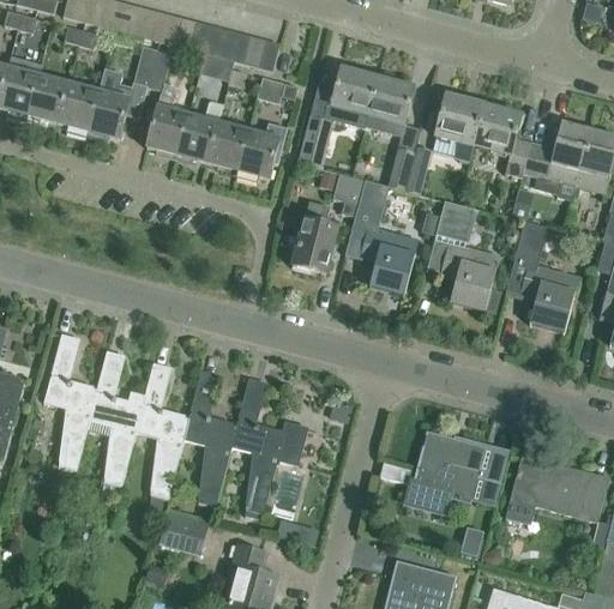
[(54,13),(58,0),(18,0),(17,4),(54,13)]
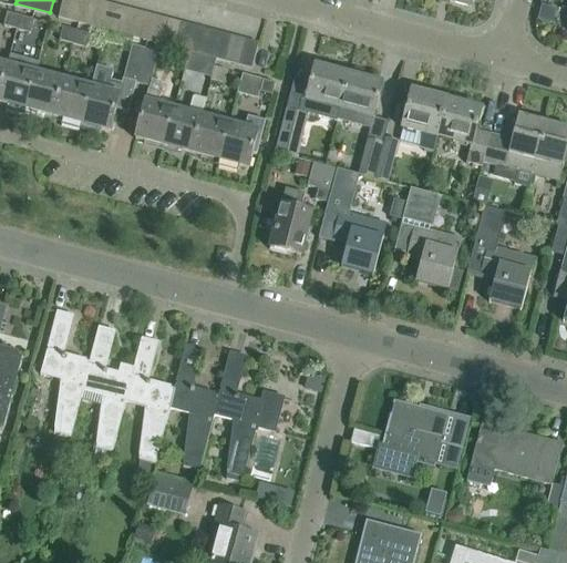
[(71,18),(75,0),(61,0),(58,14),(71,18)]
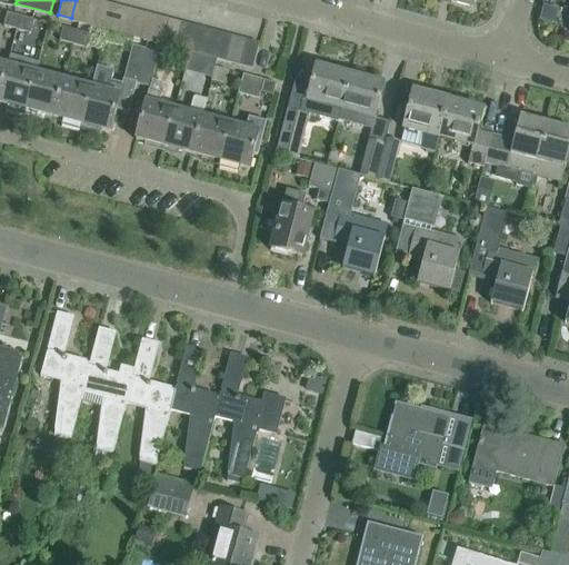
[(83,21),(89,0),(76,0),(71,18),(83,21)]
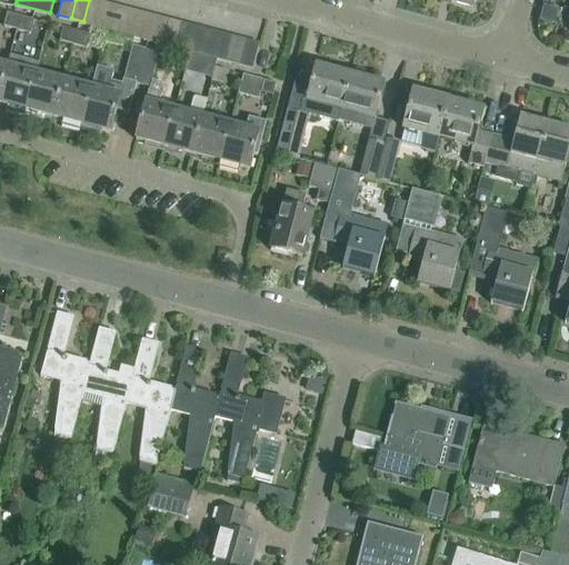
[(97,25),(103,0),(89,0),(83,21),(97,25)]
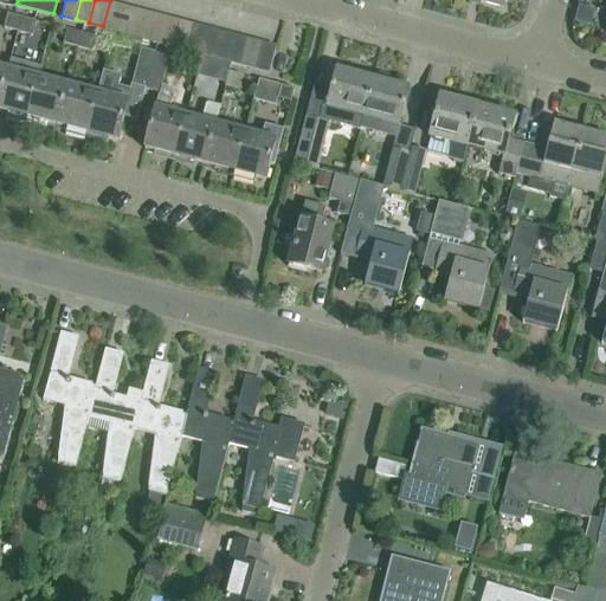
[(117,31),(124,2),(115,0),(110,0),(103,26),(117,31)]
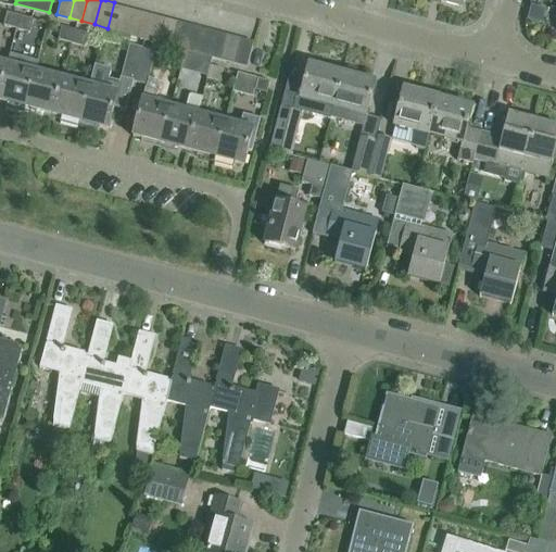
[(119,32),(126,5),(114,2),(108,28),(119,32)]
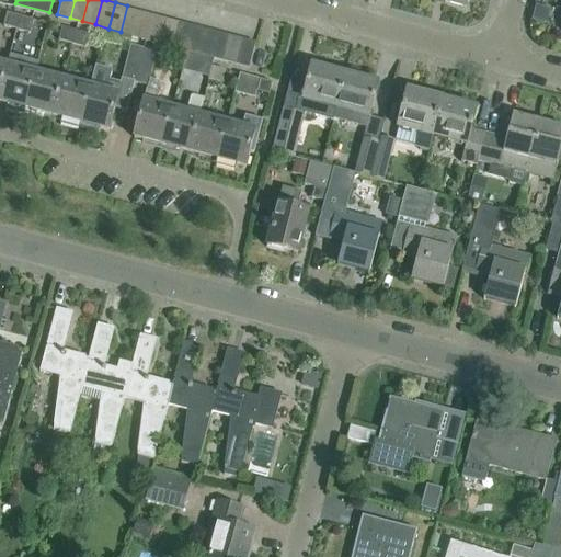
[(134,35),(140,10),(127,6),(121,32),(134,35)]
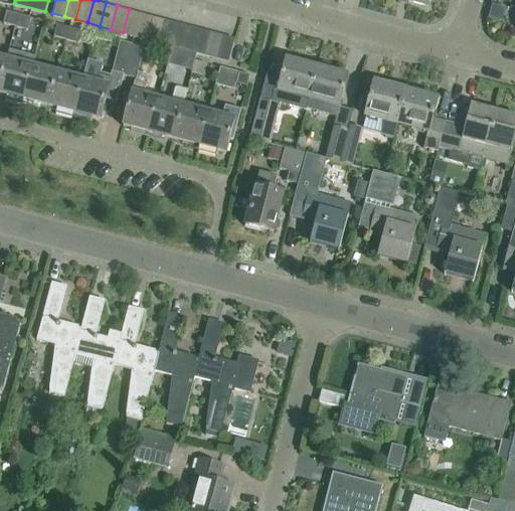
[(15,23),(18,12),(6,9),(3,20),(15,23)]
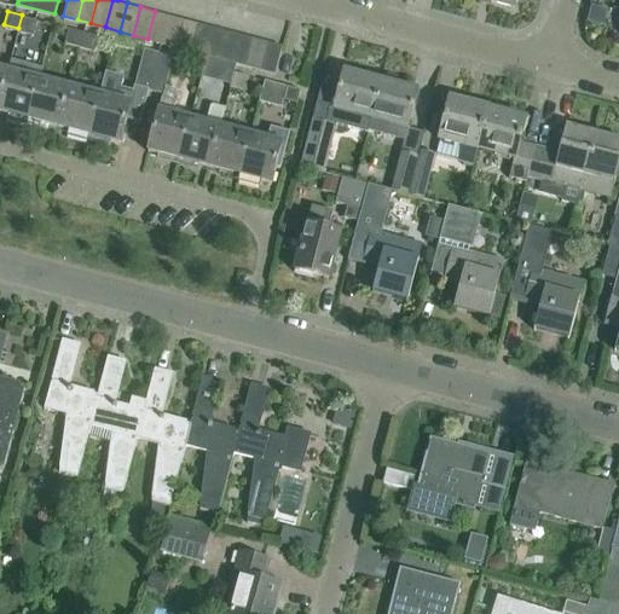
[(162,42),(169,15),(155,11),(148,39),(162,42)]
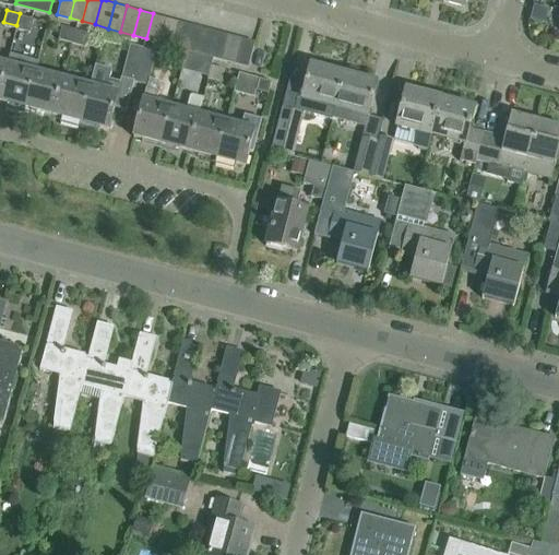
[(30,28),(33,16),(20,13),(16,25),(30,28)]
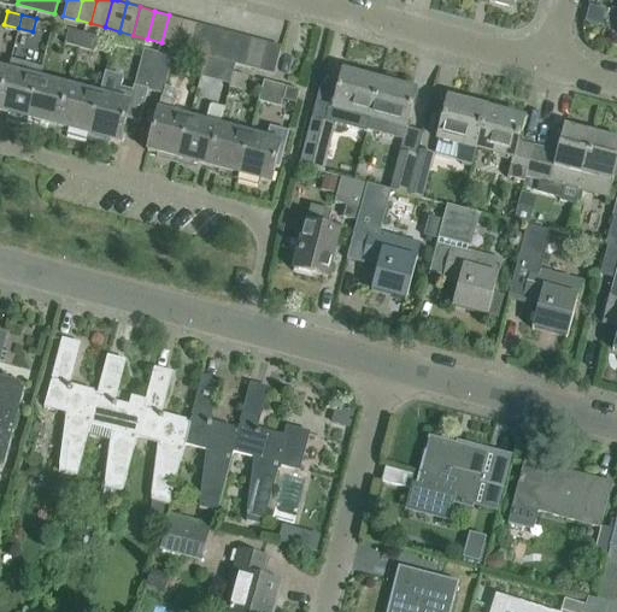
[(175,46),(182,18),(169,15),(162,42),(175,46)]
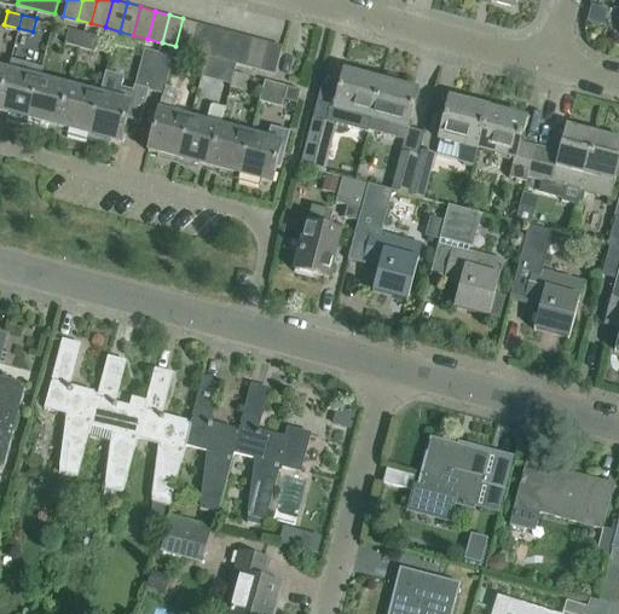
[(190,50),(197,22),(183,18),(175,46),(190,50)]
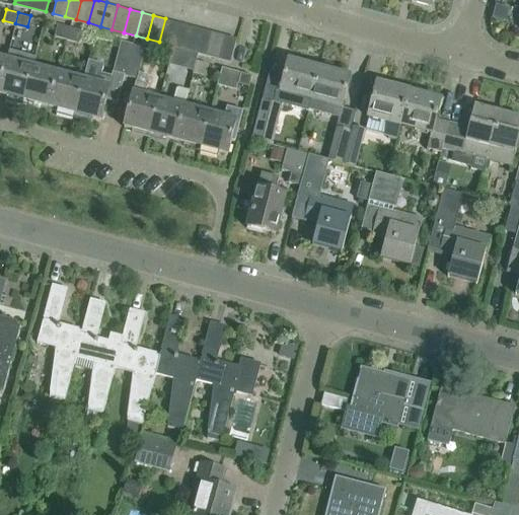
[(170,45),(177,21),(165,18),(159,42),(170,45)]
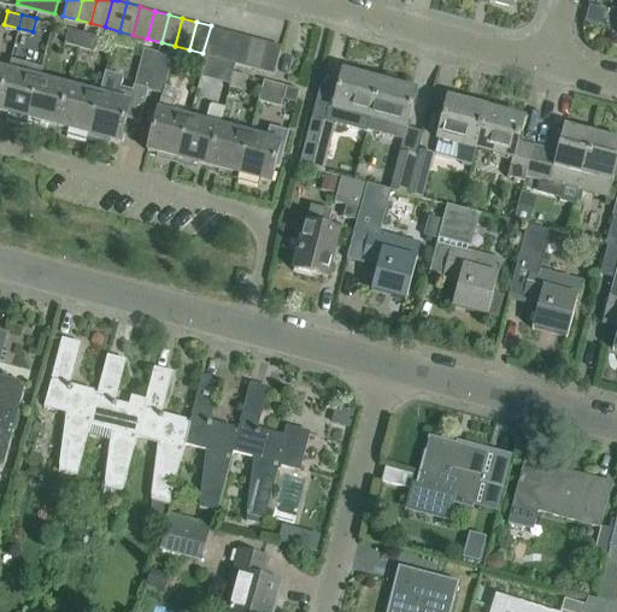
[(217,57),(224,29),(211,25),(203,53),(217,57)]
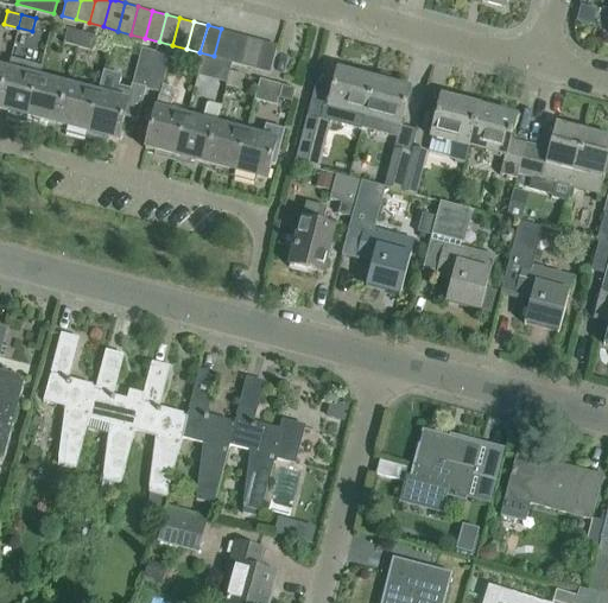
[(77,44),(82,30),(67,26),(63,40),(77,44)]
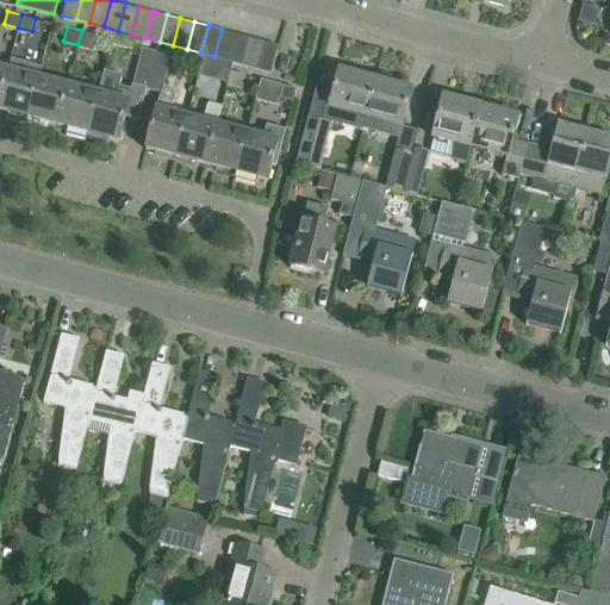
[(229,60),(236,32),(222,29),(215,56),(229,60)]
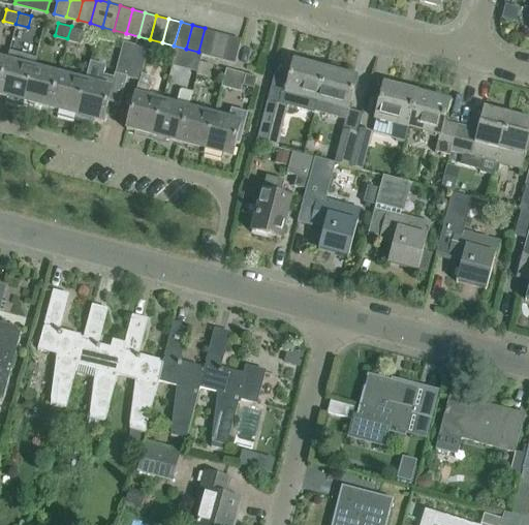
[(84,29),(71,26),(67,38),(81,41),(84,29)]
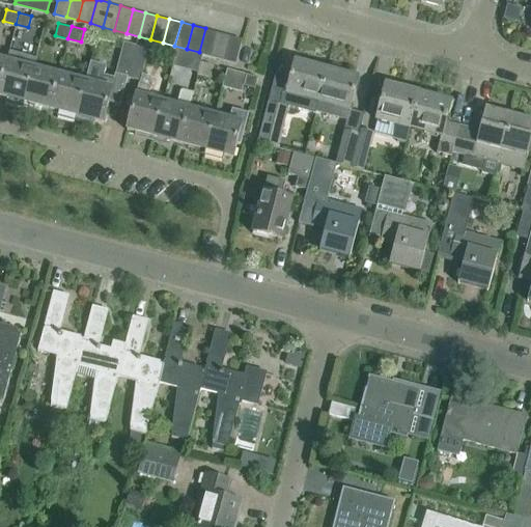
[(211,55),(218,31),(205,28),(199,52),(211,55)]
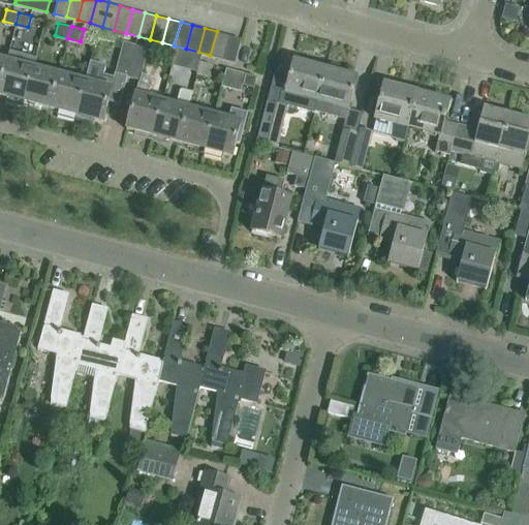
[(222,58),(228,34),(217,31),(210,55),(222,58)]
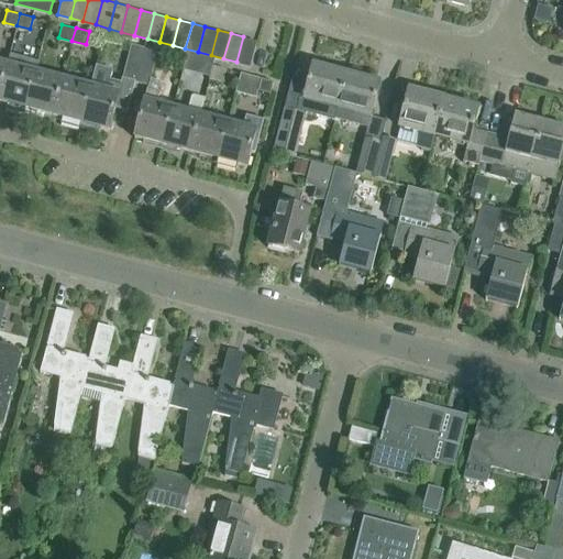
[(250,65),(256,40),(243,36),(236,62),(250,65)]
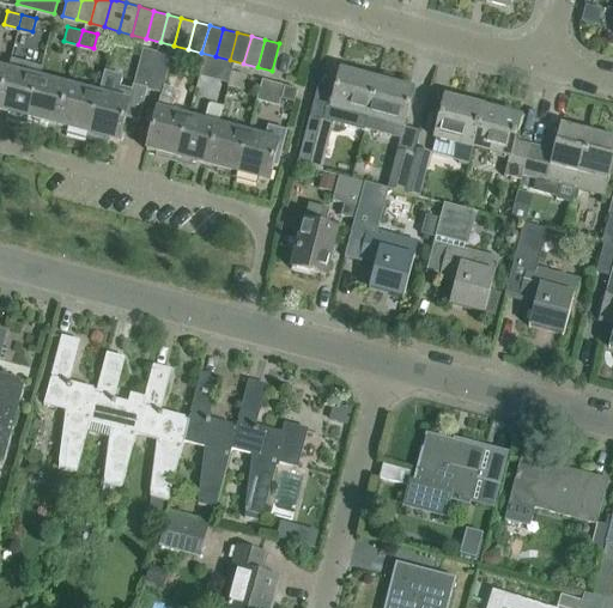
[(139,119),(147,87),(157,50),(143,46),(132,87),(119,84),(122,73),(105,68),(99,91),(87,134),(108,139),(108,137),(119,140),(125,115),(139,119)]
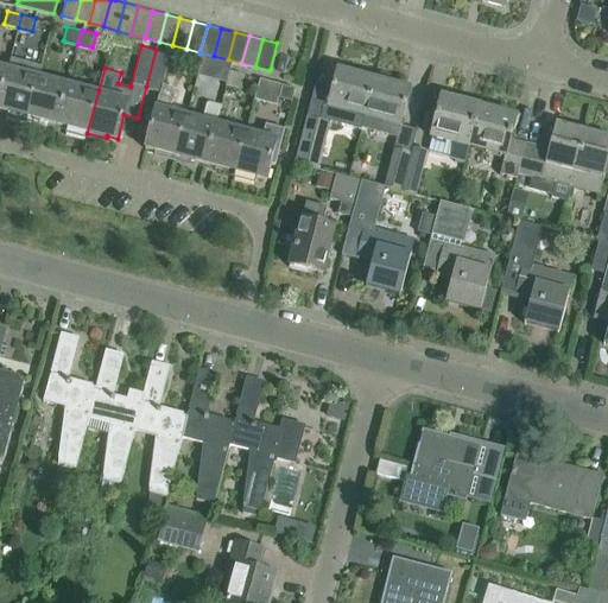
[(169,54),(156,50),(146,87),(159,90),(169,54)]
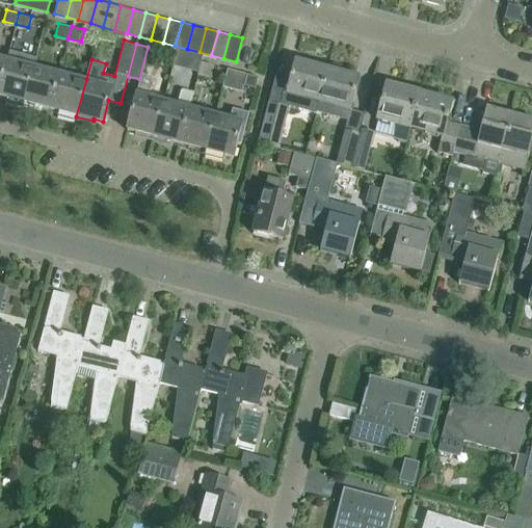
[(23,103),(33,66),(7,58),(0,87),(0,94),(4,96),(3,98),(23,103)]
